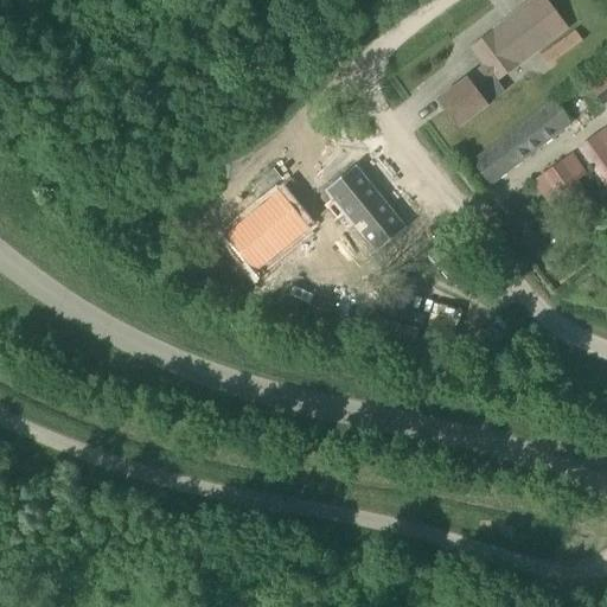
[(467,77),(436,101),(458,128),(489,106),(487,104),(505,91),(497,82),(568,27),(547,0),(531,0),(470,48),(484,65),(467,78),(467,77)]
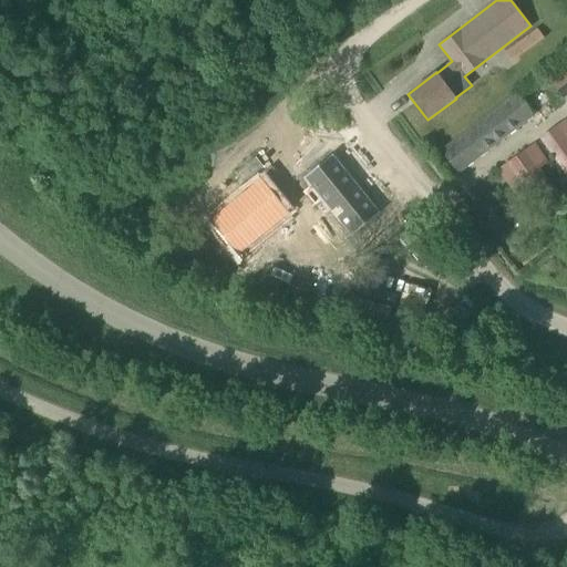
[(504,51),(512,62),(545,38),(536,27),(504,51)]
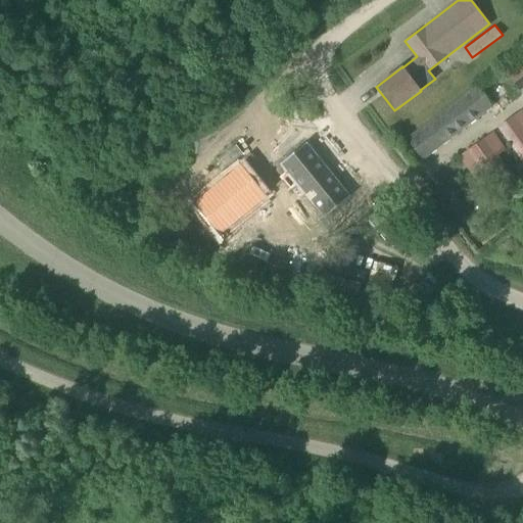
[(491,103),(476,85),(407,140),(422,159),(491,103)]
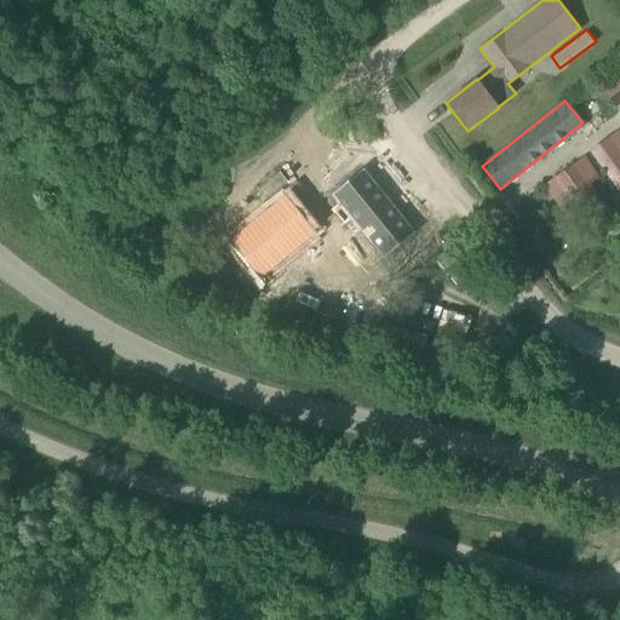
[(619,131),(592,151),(619,188),(619,187),(619,131)]
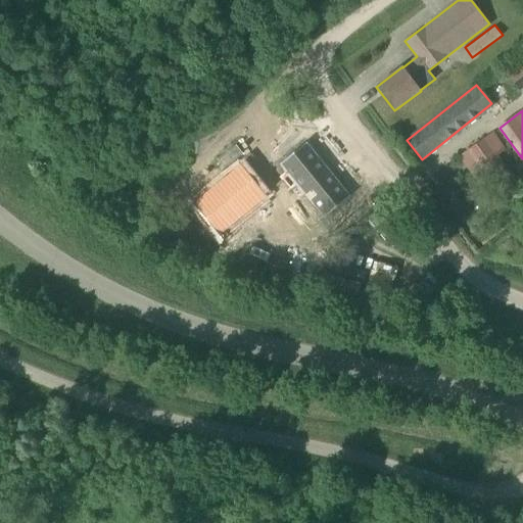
[(469,150),(480,167),(504,150),(496,141),(488,146),(484,140),(469,150)]
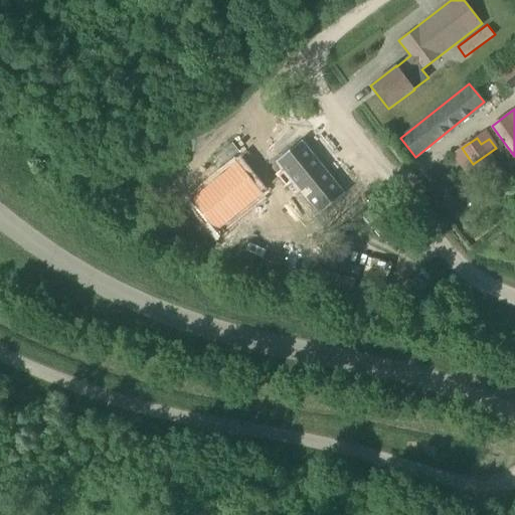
[(282,169),(276,174),(287,187),(293,182),(319,214),(344,194),(301,141),(277,162),(282,169)]
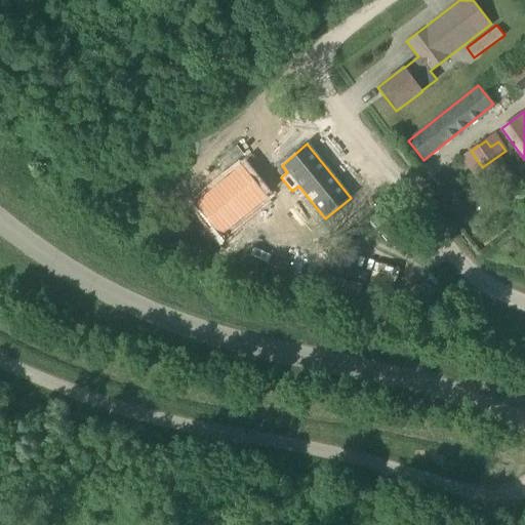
[(237,145),(218,158),(225,168),(243,154),(237,145)]
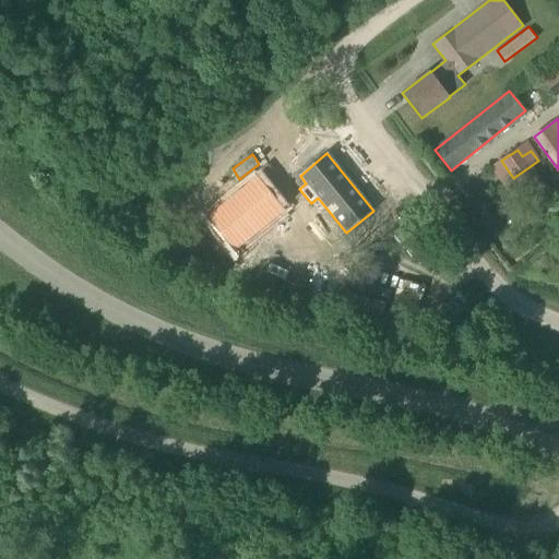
[(258,176),(206,217),(235,251),(285,210),(258,176)]
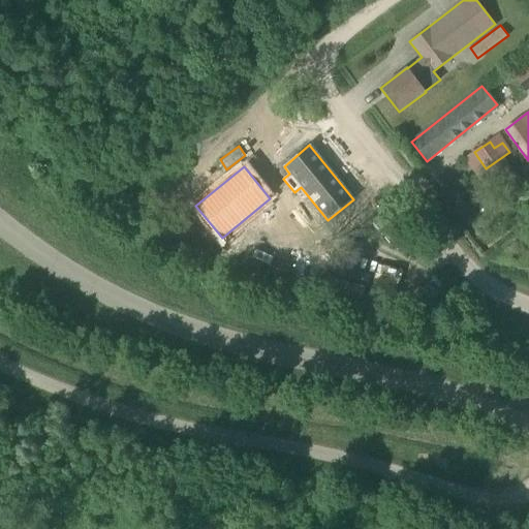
[(334,228),(301,253),(313,269),(347,243),(334,228)]
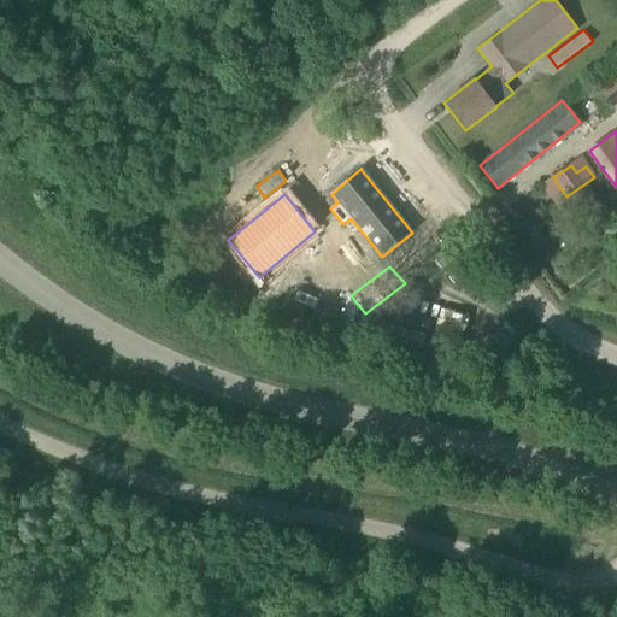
All buildings are outlined.
